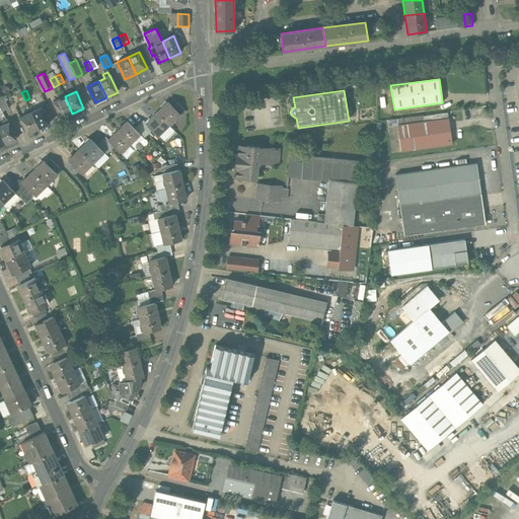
[(21,92),(16,94),(20,102),(25,100),(21,92)]
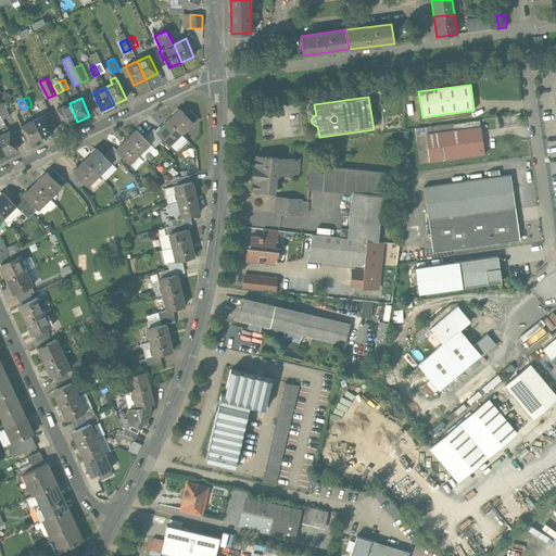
[(3,103),(0,104),(0,115),(2,119),(9,116),(3,103)]
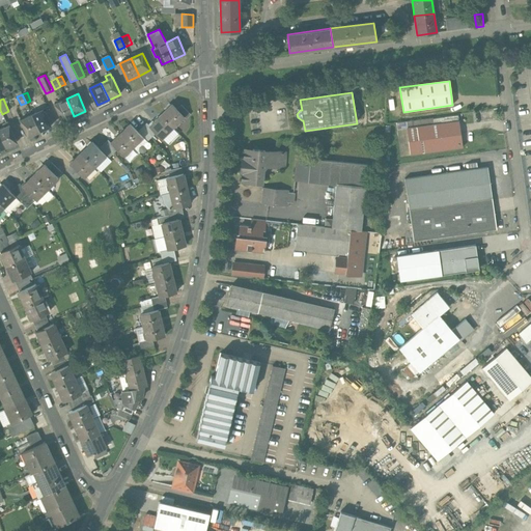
[(66,99),(54,105),(62,121),(74,116),(66,99)]
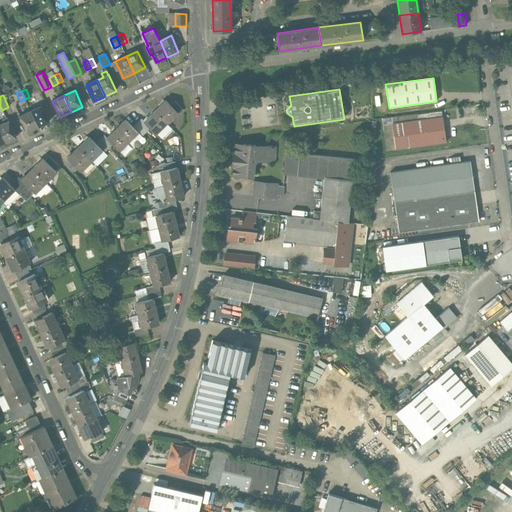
[(167,102),(156,112),(167,123),(178,113),(172,106),(167,102)]
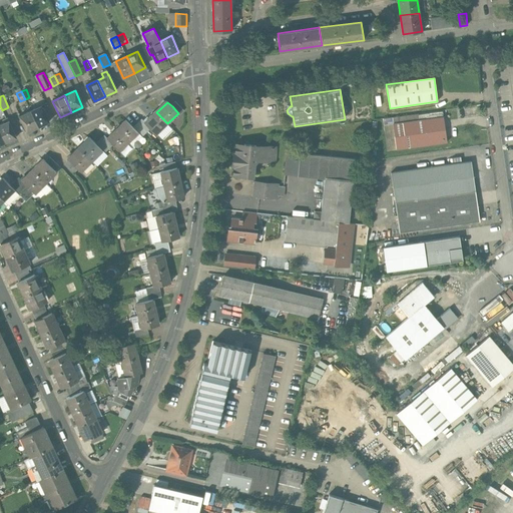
[(184,111),(176,102),(172,106),(178,113),(180,115),(184,111)]
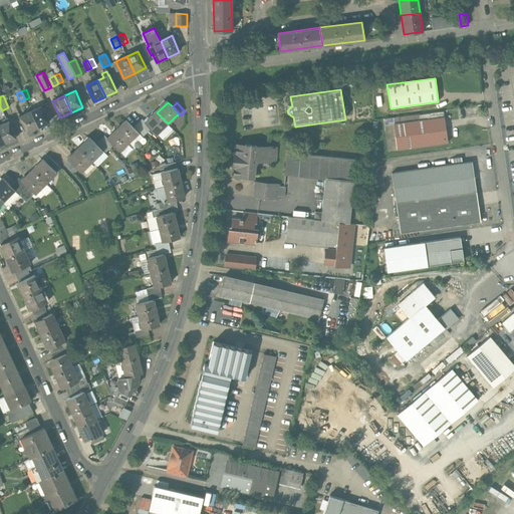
[(41,106),(30,111),(38,129),(49,123),(41,106)]
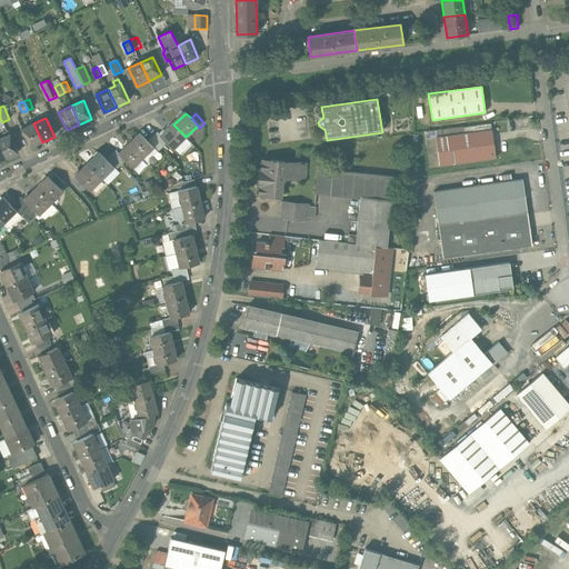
[(33,123),(21,129),(29,148),(42,142),(33,123)]
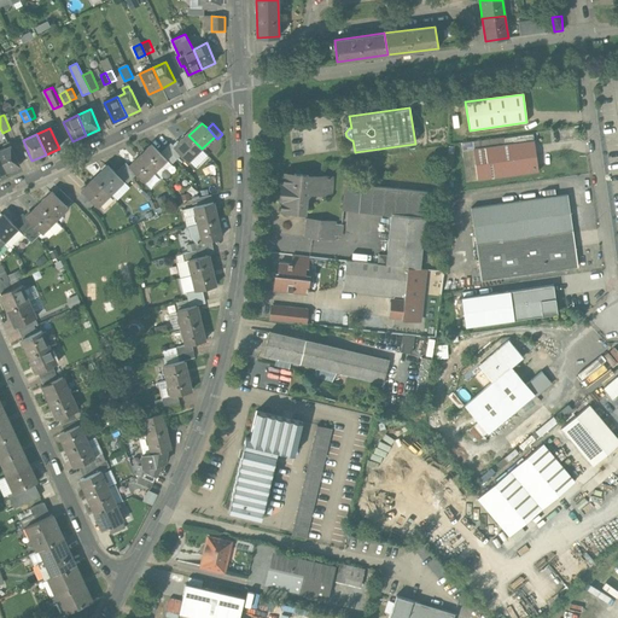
[(188,135),(176,149),(182,155),(190,162),(202,149),(188,135)]
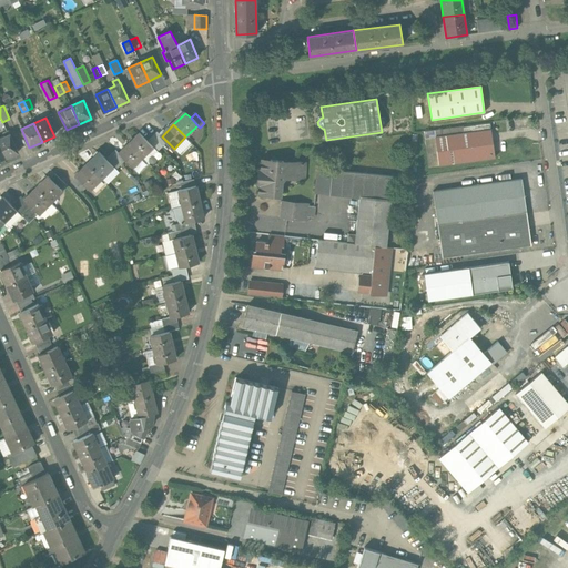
[(490,130),(435,138),(438,165),(495,158),(490,130)]
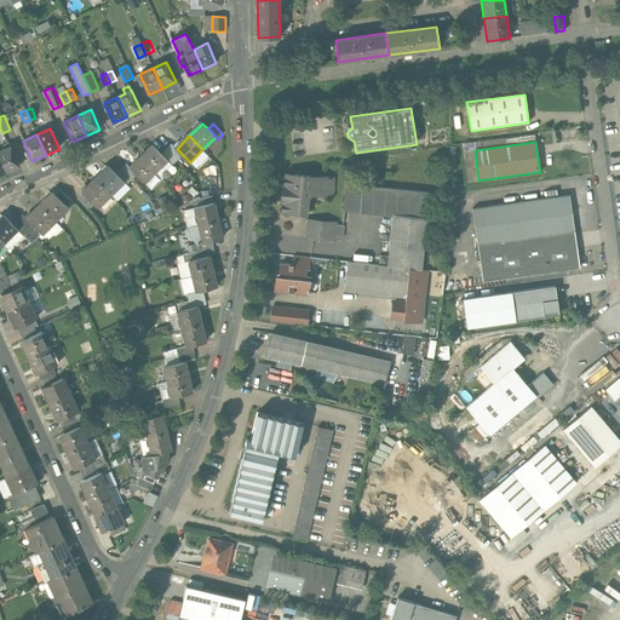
[(162,155),(153,145),(142,156),(156,172),(167,161),(162,155)]
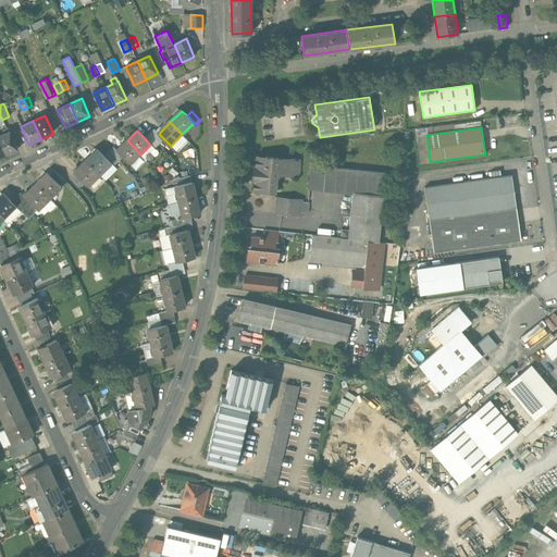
[(159,134),(156,131),(150,135),(160,145),(164,139),(159,134)]
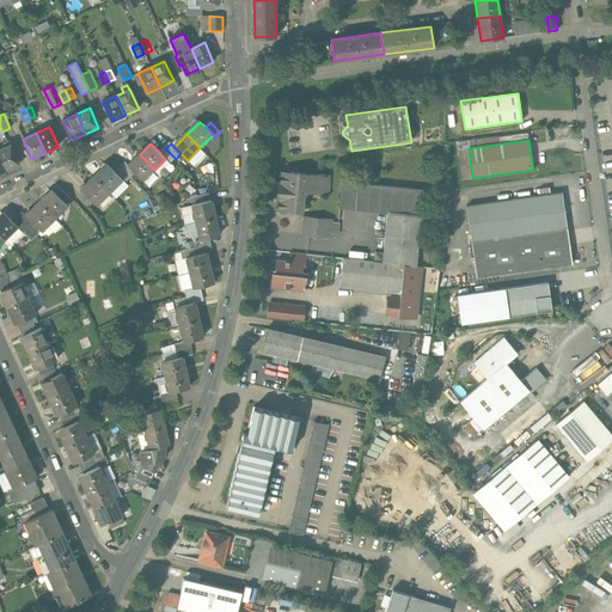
[(19,165),(10,145),(0,148),(0,159),(5,171),(19,165)]
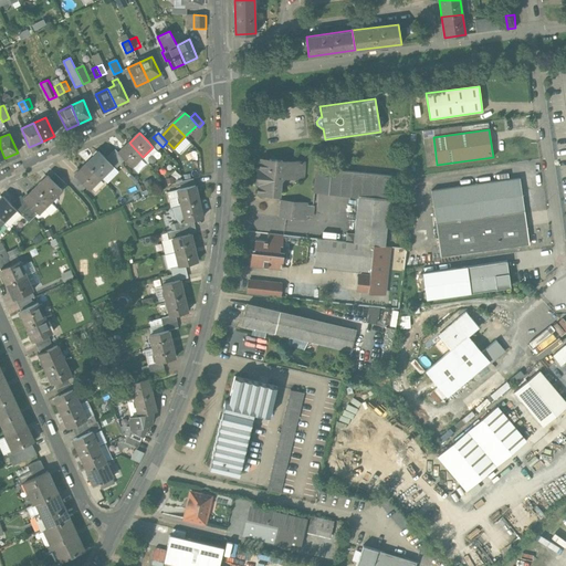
[(163,147),(153,137),(148,142),(153,147),(157,152),(163,147)]
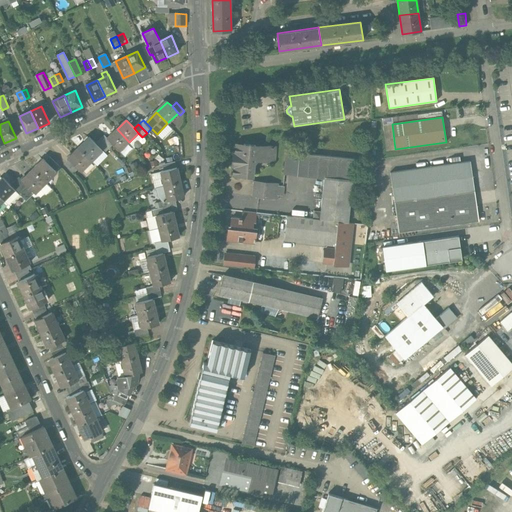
[(129,142),(117,129),(108,139),(113,144),(120,151),(129,142)]
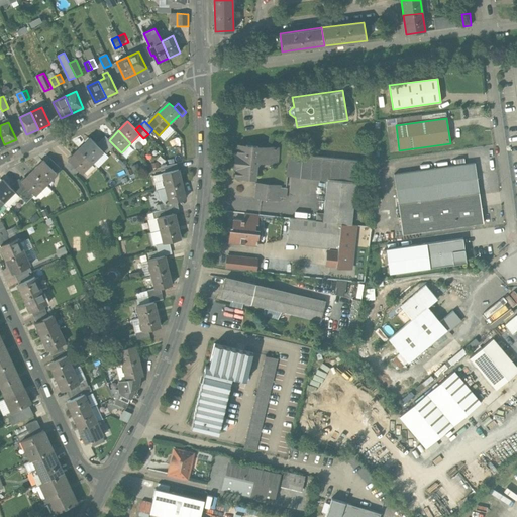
[(109,140),(106,137),(102,141),(110,150),(114,145),(109,140)]
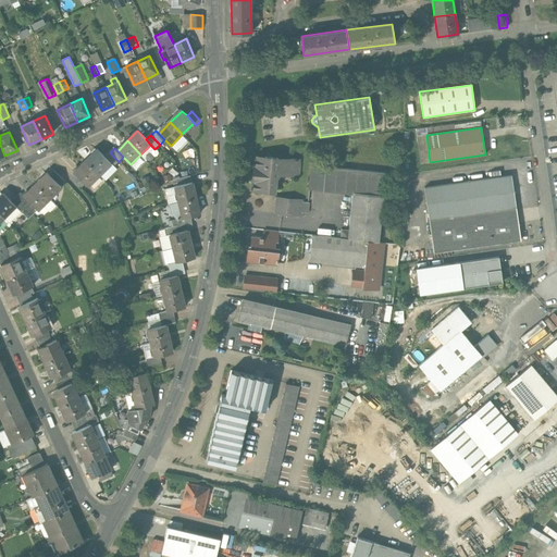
[(104,157),(98,150),(86,161),(98,174),(104,168),(106,169),(111,163),(104,157)]
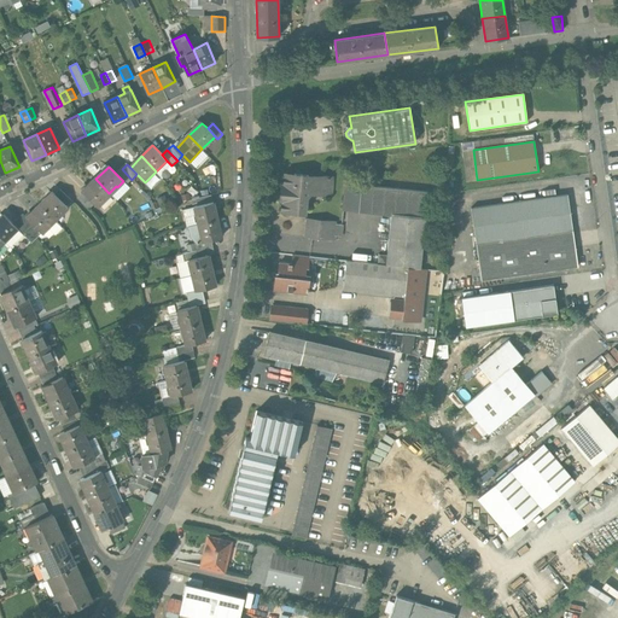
[(132,180),(122,169),(116,174),(123,181),(127,185),(132,180)]
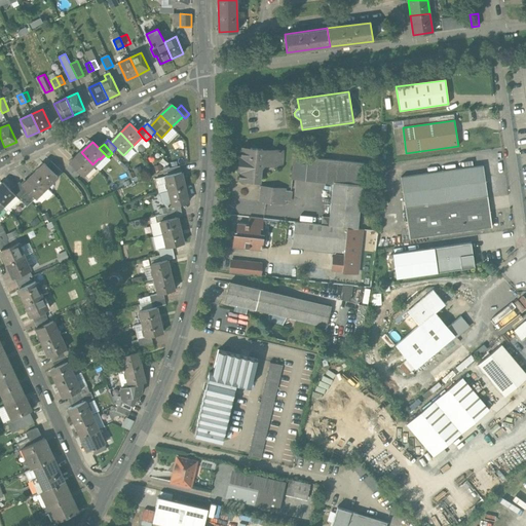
[(264,151),(262,149),(252,148),(249,149),(242,149),(241,157),(239,158),(238,170),(240,172),(239,180),(250,181),(250,177),(258,178),(258,182),(260,182),(261,170),(264,164),(276,165),(279,163),(280,160),(283,158),(280,155),(280,153),(278,150),(274,150),(272,152),(264,151)]
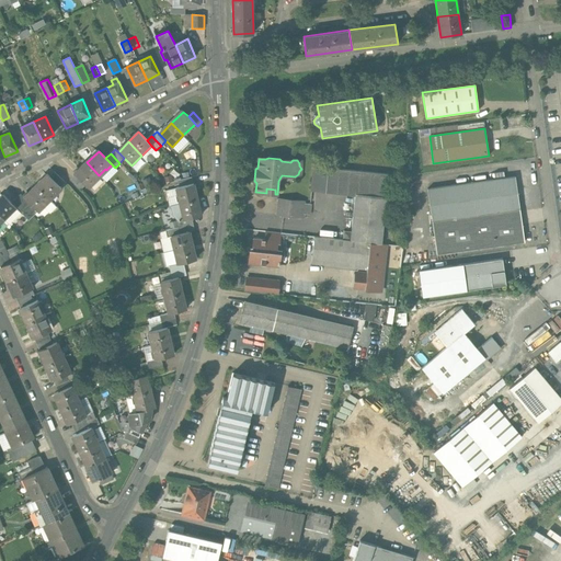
[(99,175),(87,162),(75,174),(77,175),(86,184),(89,189),(94,183),(92,181),(99,175)]
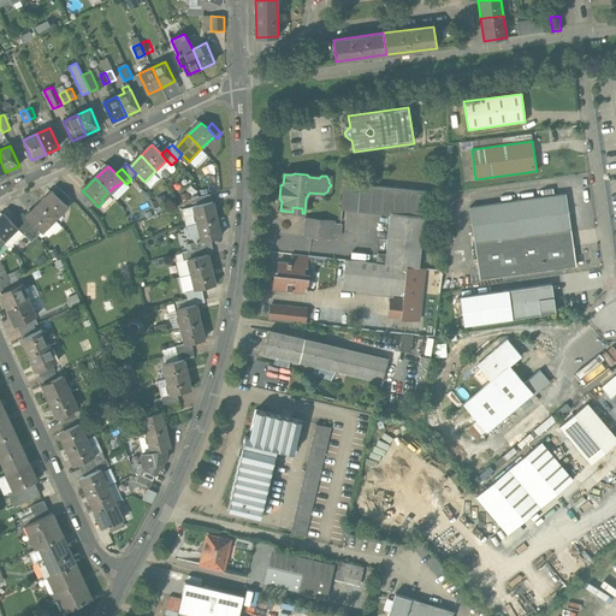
[(427,191),(351,183),(348,208),(390,213),(386,249),(378,249),(375,264),(407,267),(419,268),(427,191)]
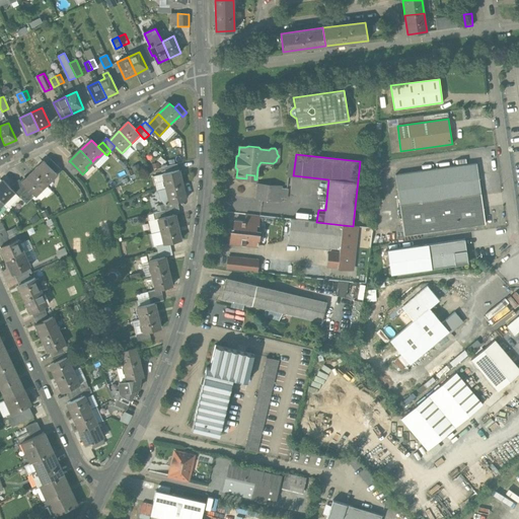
[(59,167),(50,159),(46,163),(54,172),(59,167)]
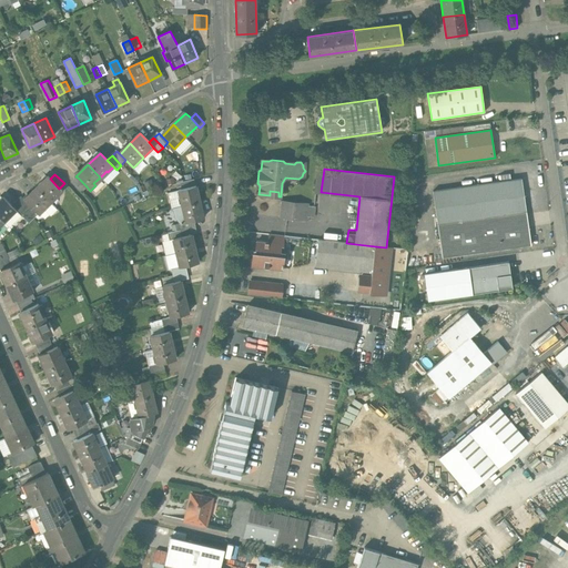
[(50,179),(48,176),(37,189),(49,202),(56,195),(57,196),(62,191),(59,189),(50,179)]
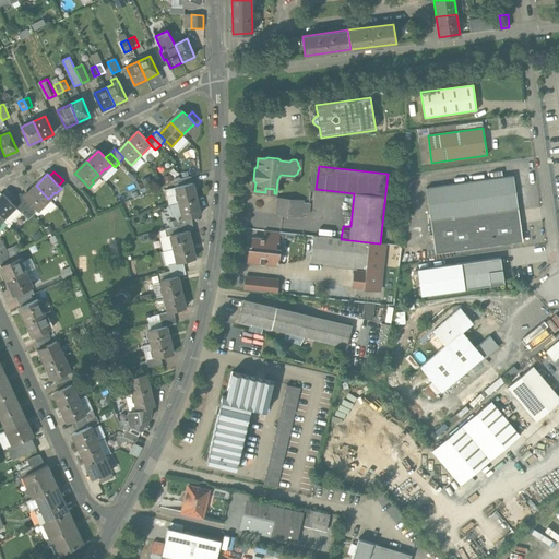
[(85,183),(76,175),(71,179),(80,189),(85,183)]
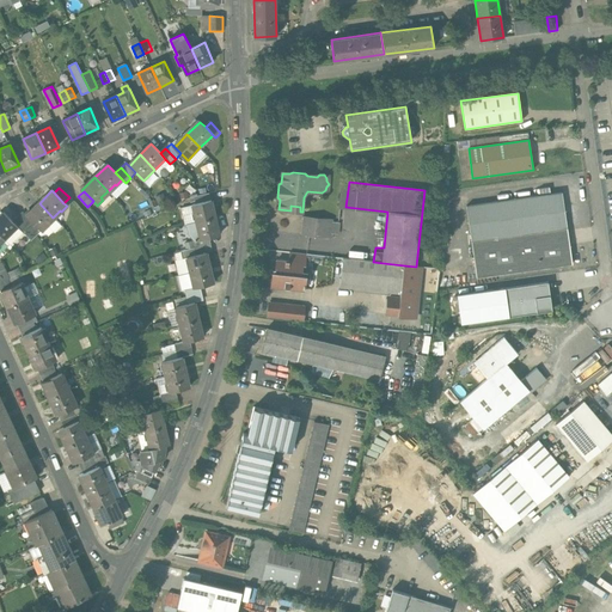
[(562,193),(466,206),(476,277),(571,264),(562,193)]
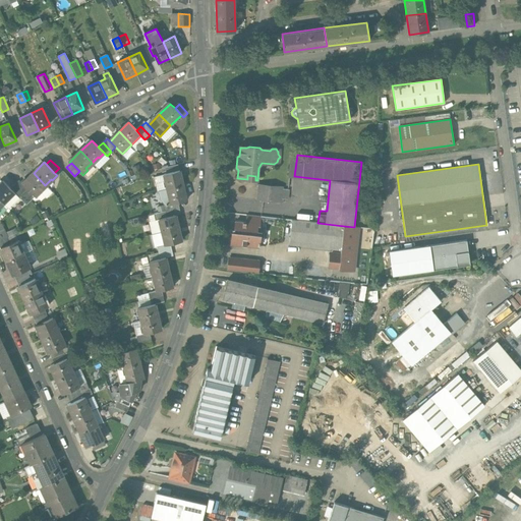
[(178,165),(166,168),(168,174),(179,171),(178,165)]
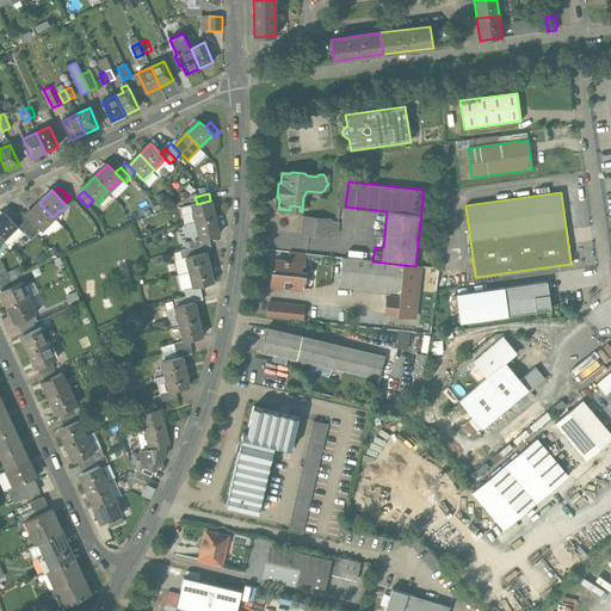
[(197,204),(193,205),(197,222),(216,217),(211,201),(210,201),(197,204)]
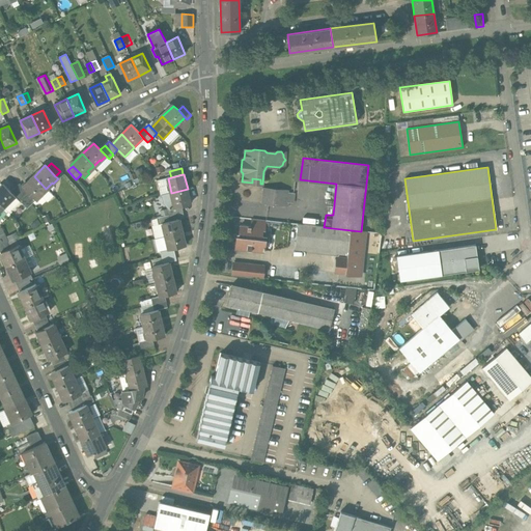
[(46,189),(34,176),(23,187),(34,199),(36,201),(42,196),(39,194),(46,189)]
